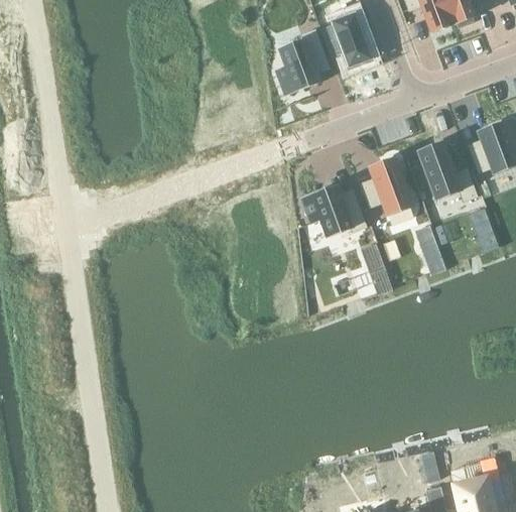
[(404,0),(408,10),(420,5),(429,32),(453,23),(443,0),(404,0)]
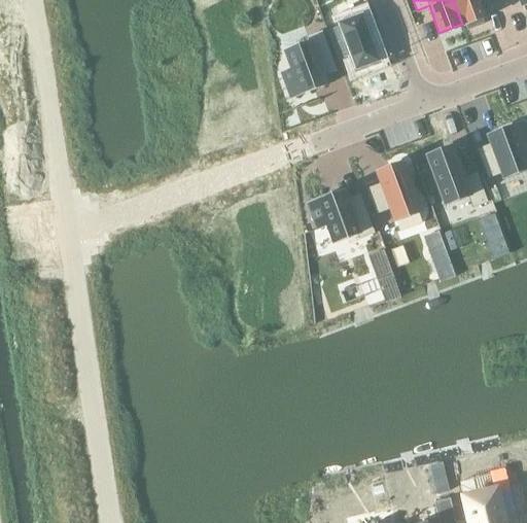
[(453,0),(462,24),(466,23),(468,27),(484,22),(482,16),(485,15),(479,0),(453,0)]
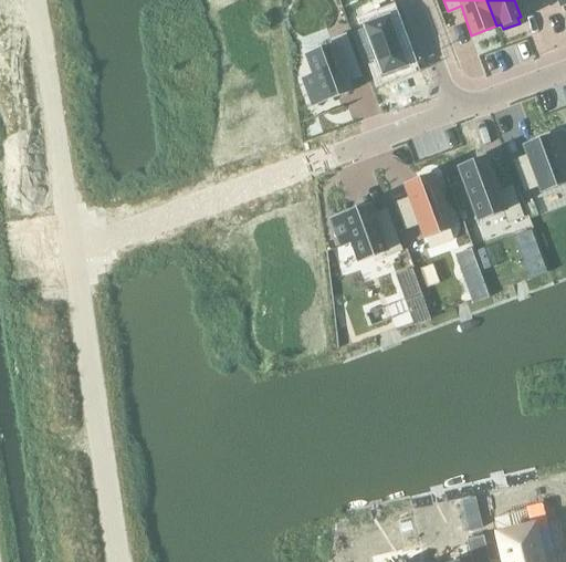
[(364,25),(352,31),(364,62),(376,58),(381,73),(406,64),(388,14),(363,23),(364,25)]
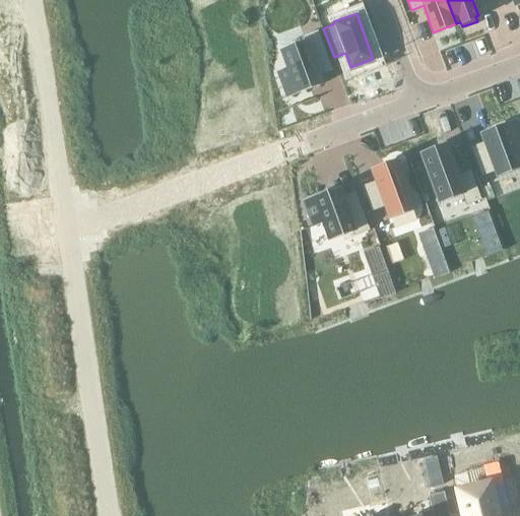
[(286,67),(277,70),(286,94),(322,81),(319,73),(331,68),(317,29),(304,34),(306,40),(280,49),(286,67)]
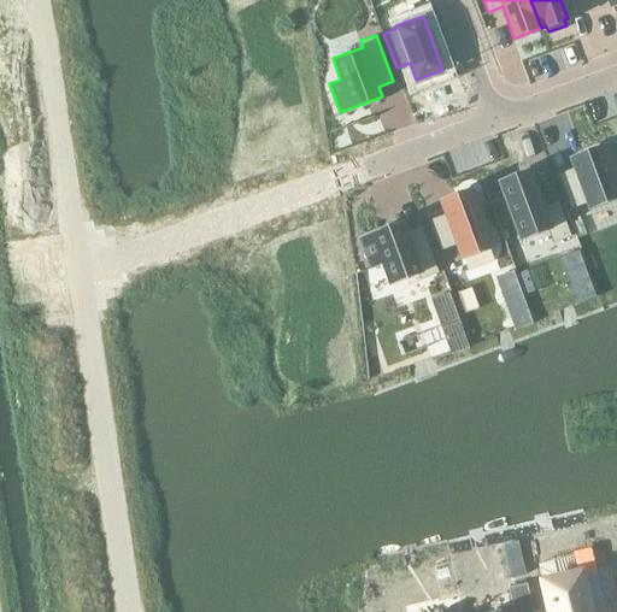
[(574,166),(559,172),(571,205),(586,200),(588,207),(616,195),(616,186),(612,175),(616,172),(616,153),(612,141),(570,157),(574,166)]
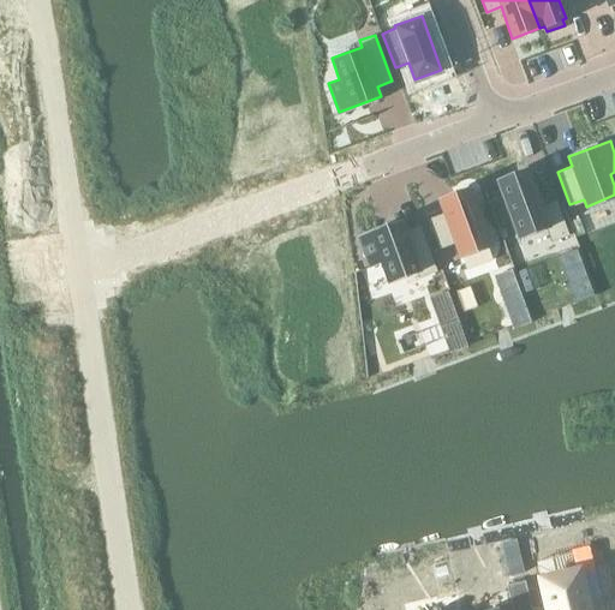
[(501,178),(497,180),(506,204),(518,238),(547,227),(551,239),(568,233),(556,201),(542,205),(527,168),(501,178)]
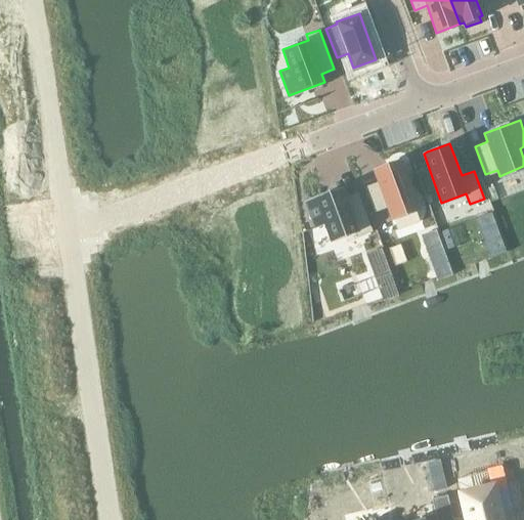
[(378,181),(365,185),(375,210),(387,206),(392,218),(412,211),(418,209),(409,185),(400,160),(374,169),(378,181)]
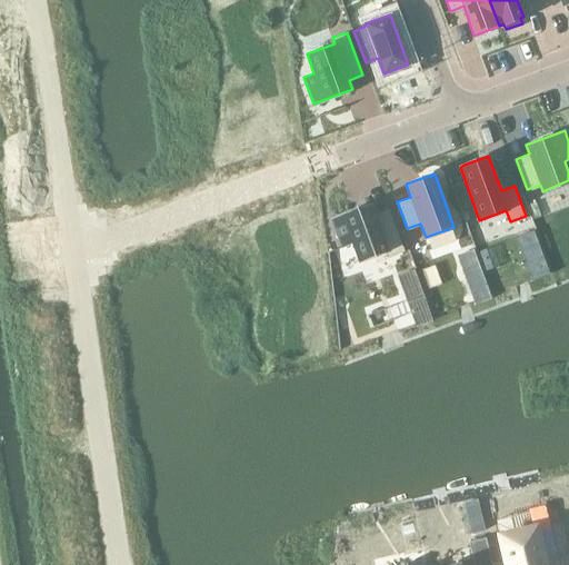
[(371,204),(332,218),(342,245),(352,241),(359,260),(387,250),(388,255),(403,249),(388,208),(375,214),(371,204)]
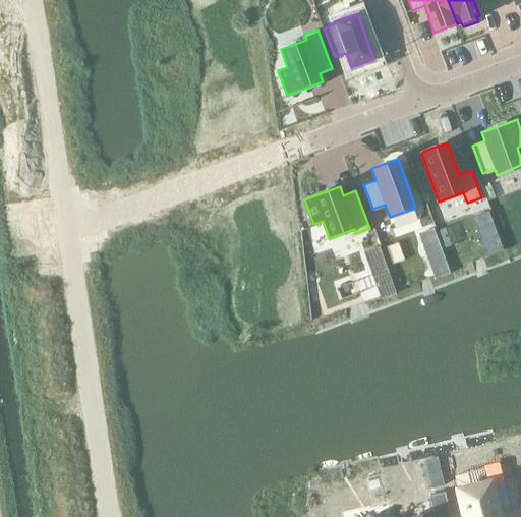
[(501,199),(497,190),(485,194),(489,205),(501,199)]
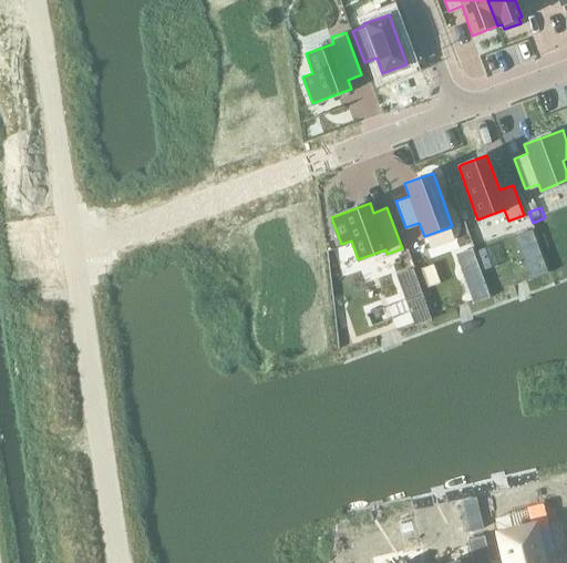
[(532,229),(515,235),(529,276),(546,269),(532,229)]
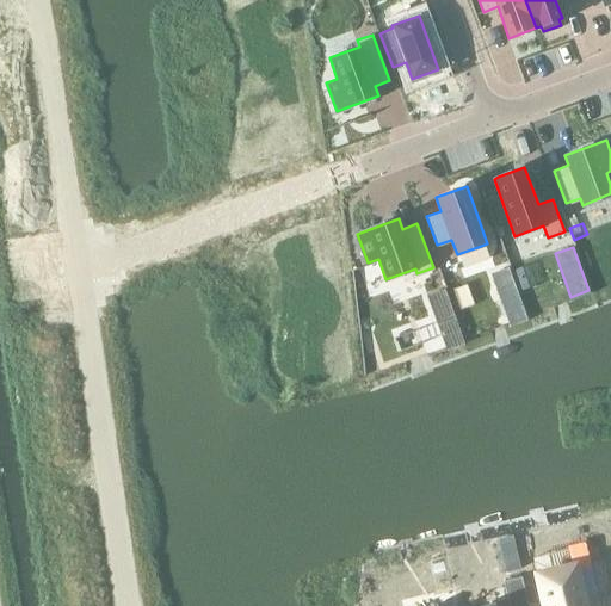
[(510,269),(492,274),(500,298),(510,323),(526,317),(518,292),(510,269)]
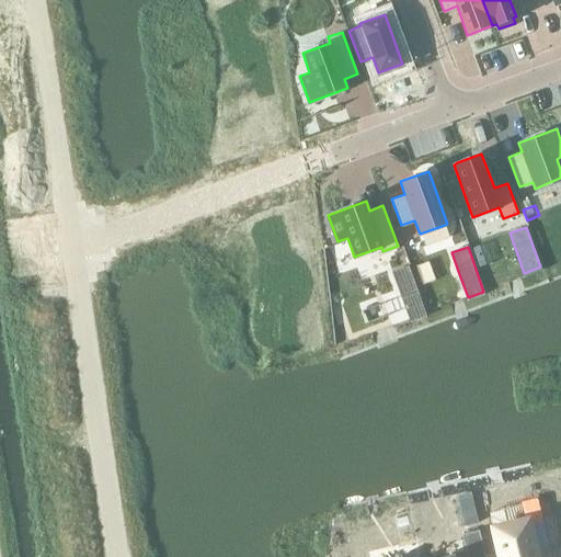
[(408,263),(391,269),(401,293),(411,320),(426,315),(416,287),(408,263)]
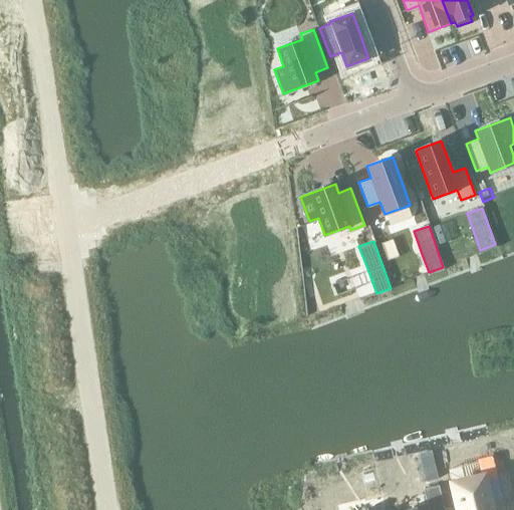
[(478,460),(448,467),(458,509),(491,509),(489,501),(500,498),(490,457),(478,460)]
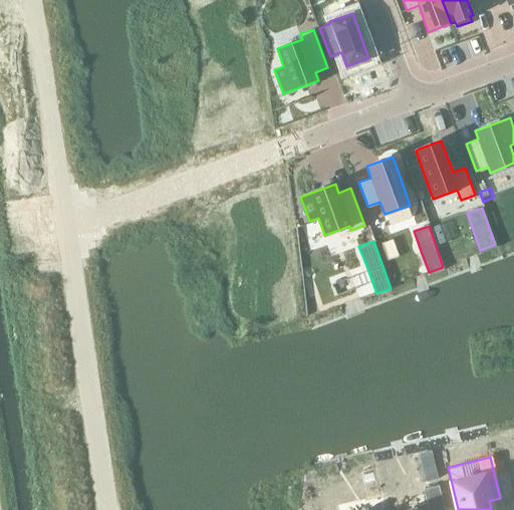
[(433,465),(422,467),(425,479),(436,476),(433,465)]
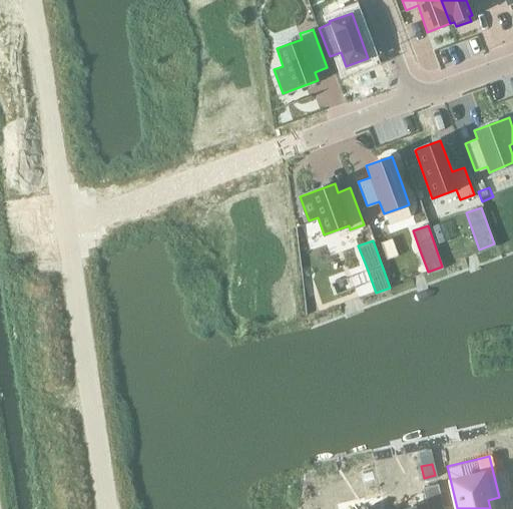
[(512,505),(512,467),(509,468),(511,476),(499,480),(506,507),(512,505)]
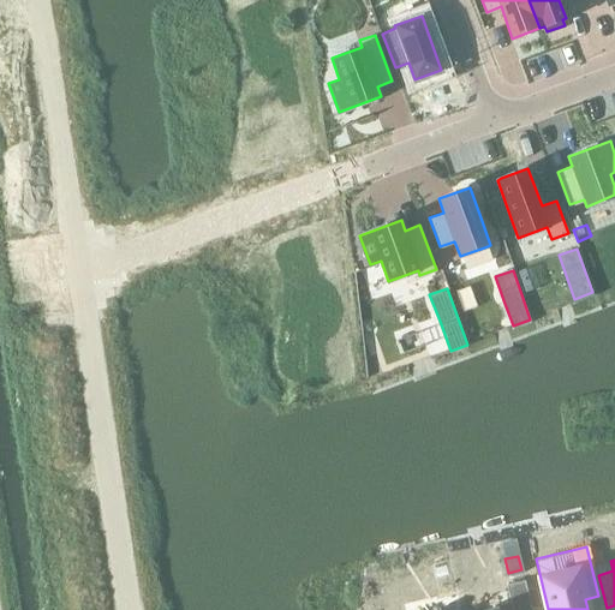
[(532,609),(526,579),(508,584),(512,604),(489,609),(532,609)]
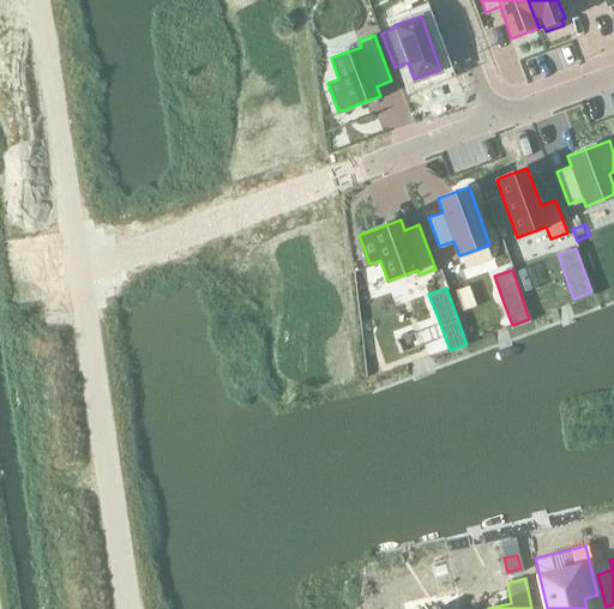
[(435,594),(403,601),(405,608),(456,608),(455,601),(438,606),(435,594)]
